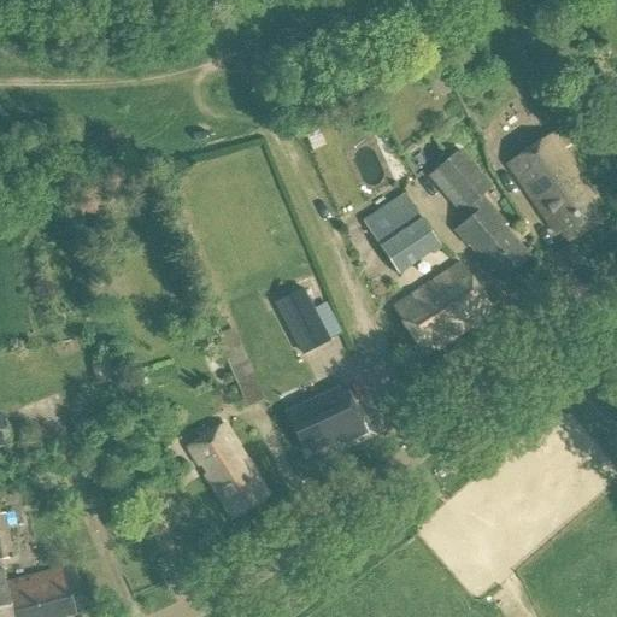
[(573,244),(605,223),(589,198),(594,194),(568,152),(573,148),(563,133),(511,165),(557,238),(565,233),(573,244)]
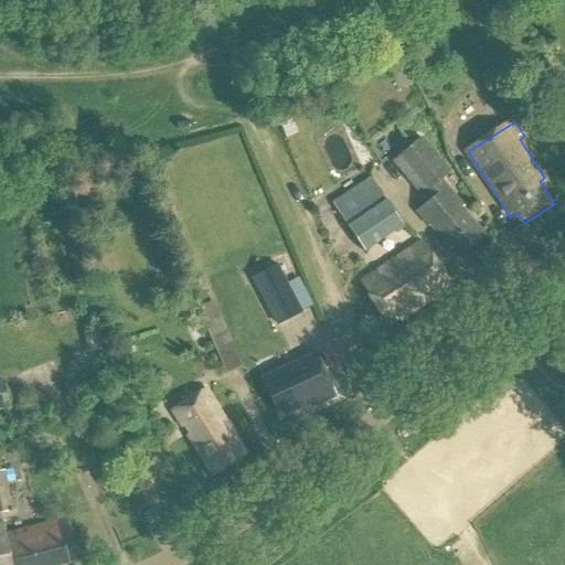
[(426,201),(429,205),(418,214),(430,228),(435,226),(443,236),(440,237),(451,252),(455,249),(461,258),(487,237),(464,209),(465,208),(443,180),(451,173),(420,138),(392,164),(426,201)]
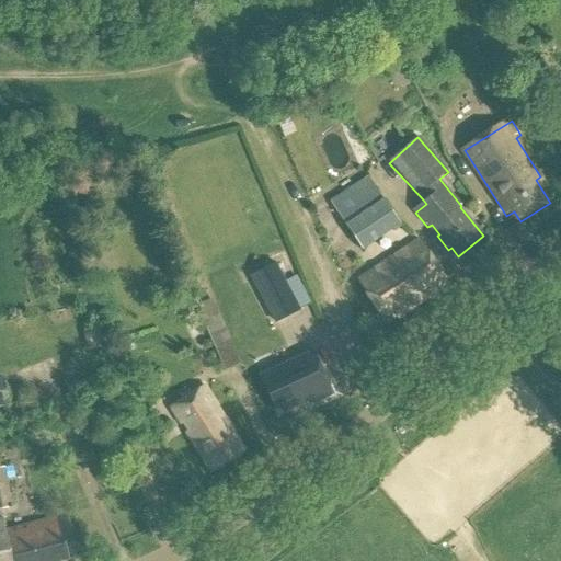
[(381,199),(367,178),(331,203),(345,224),(344,225),(352,238),(353,237),(361,249),(399,225),(382,199),(381,199)]
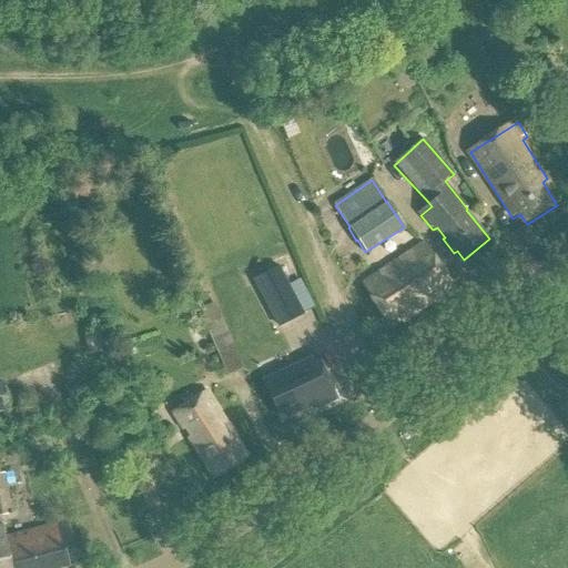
[(405,320),(456,287),(427,243),(365,283),(389,321),(401,313),(405,320)]
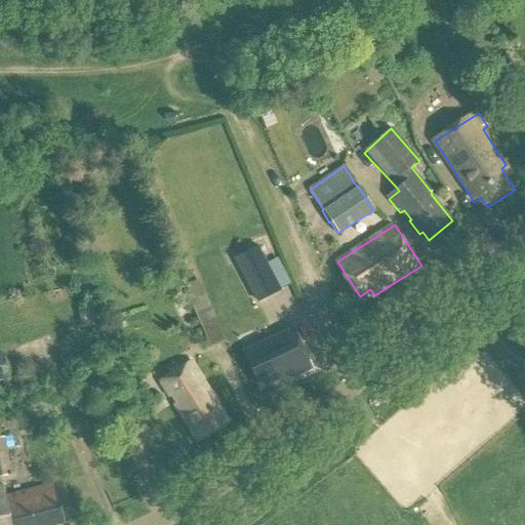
[(257,246),(233,259),(256,304),(281,291),(257,246)]
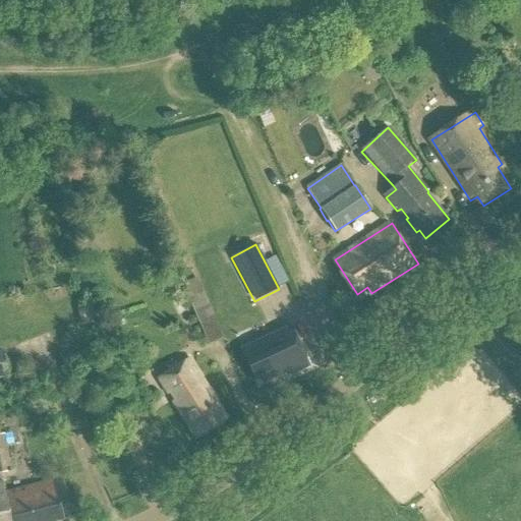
[(217,298),(232,292),(216,251),(200,257),(217,298)]
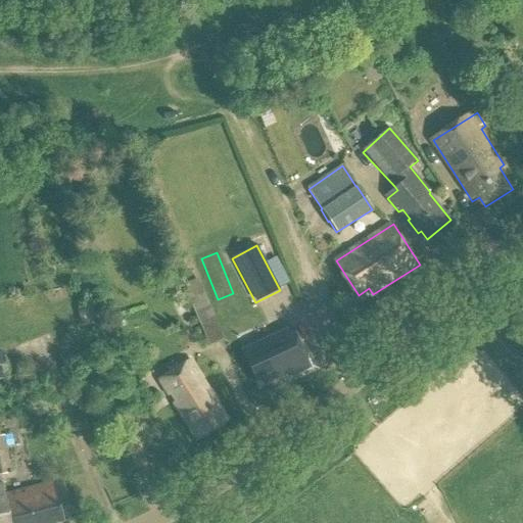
[(183,285),(208,346),(223,339),(197,279),(183,285)]
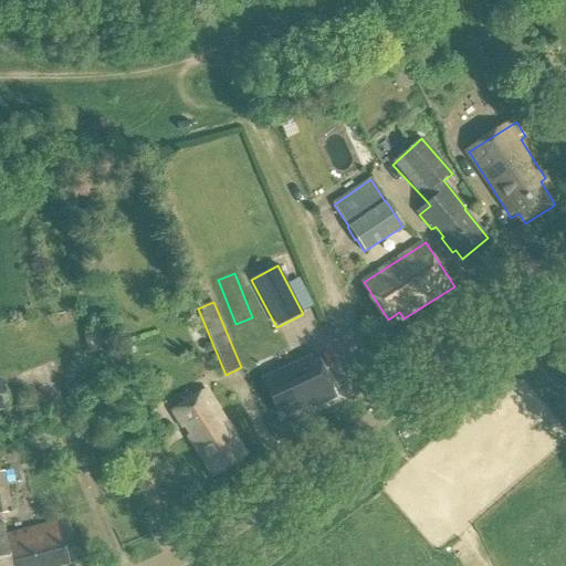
[(320,407),(336,398),(316,354),(263,378),(281,420),(317,404),(320,407)]
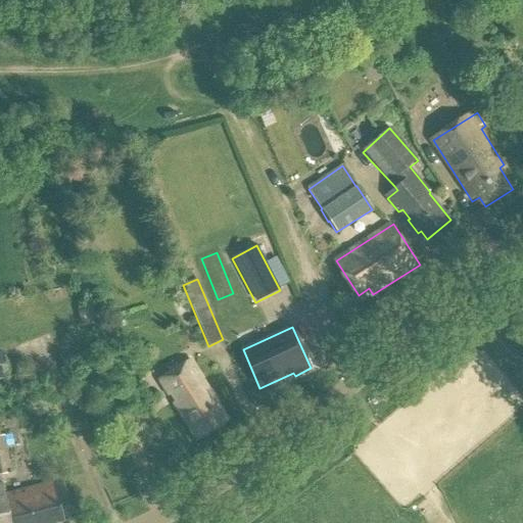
[(0,351),(0,381),(8,380),(2,351),(0,351)]
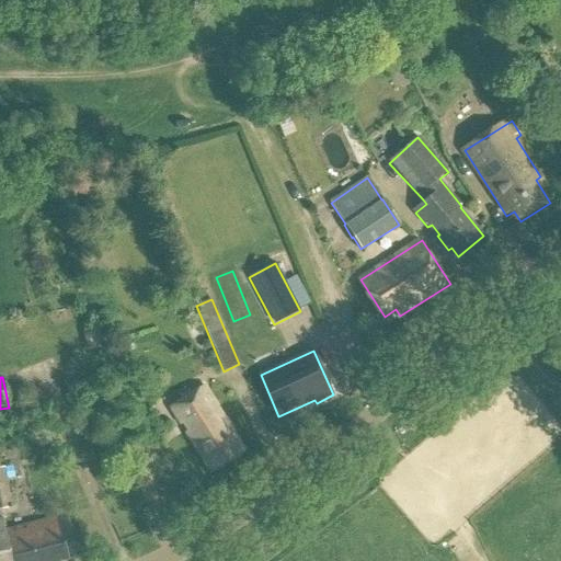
[(207,466),(212,462),(216,469),(244,451),(203,387),(191,395),(187,391),(180,396),(182,400),(170,408),(181,424),(183,423),(189,431),(185,433),(207,466)]
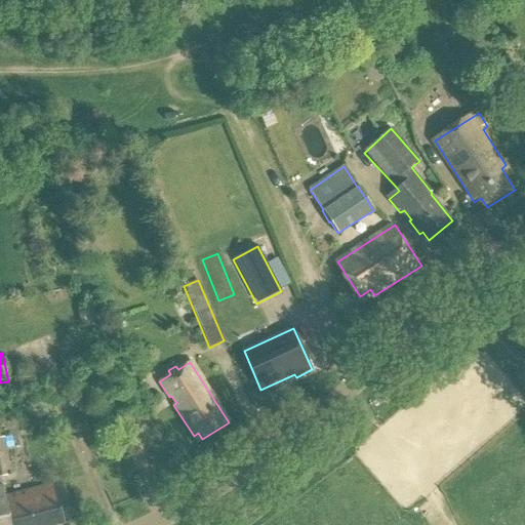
[(4,439),(0,440),(0,476),(10,474),(4,439)]
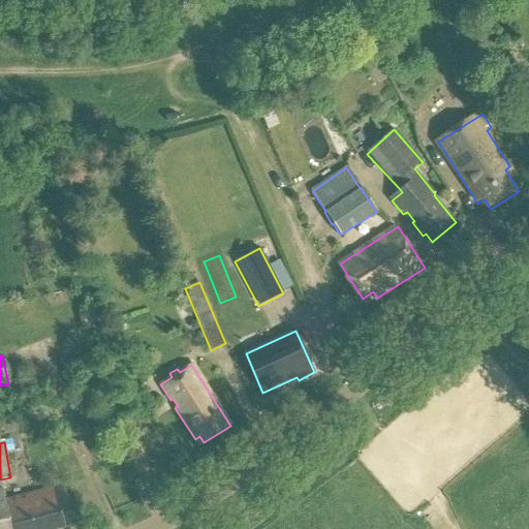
[(0,485),(0,528),(55,528),(66,526),(56,487),(5,500),(1,485),(0,485)]
